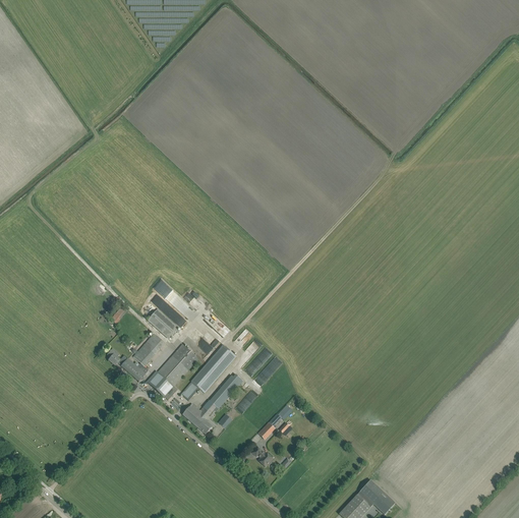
[(173,294),(175,291),(160,277),(153,286),(165,296),(169,291),(173,294)]
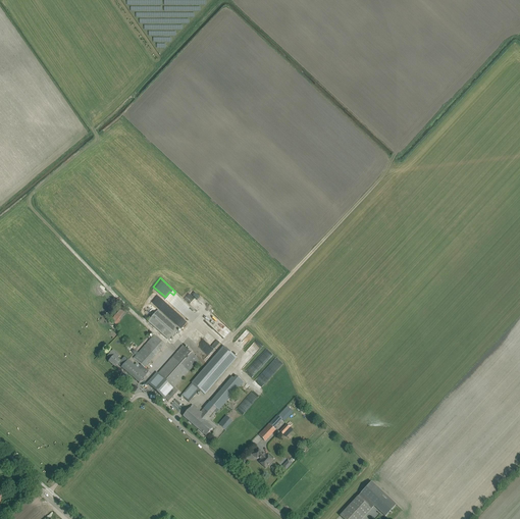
[(114,322),(126,309),(120,304),(108,317),(114,322)]
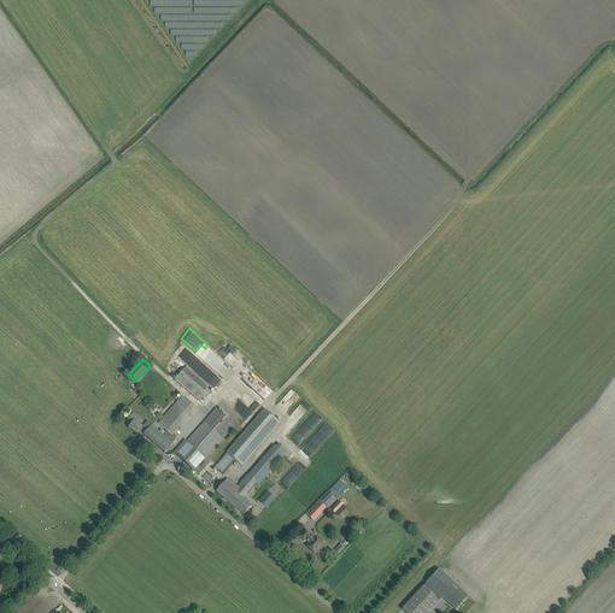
[(197,399),(210,385),(185,363),(173,377),(197,399)]
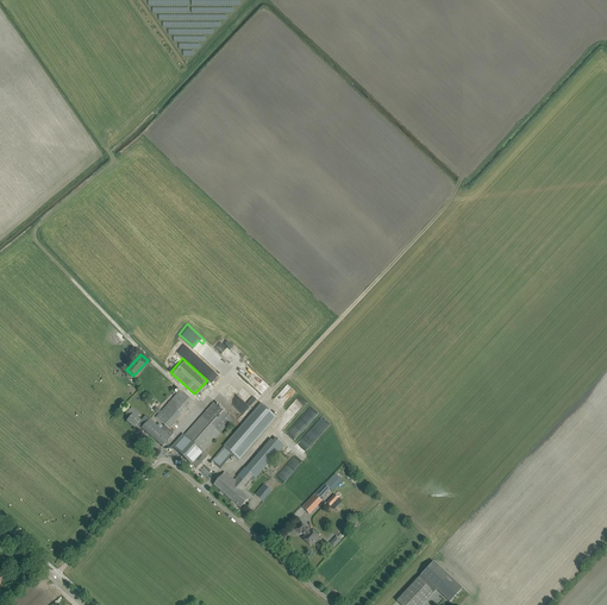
[(191,461),(202,449),(201,448),(230,417),(231,417),(258,388),(238,369),(210,399),(211,401),(182,432),(170,443),(191,461)]
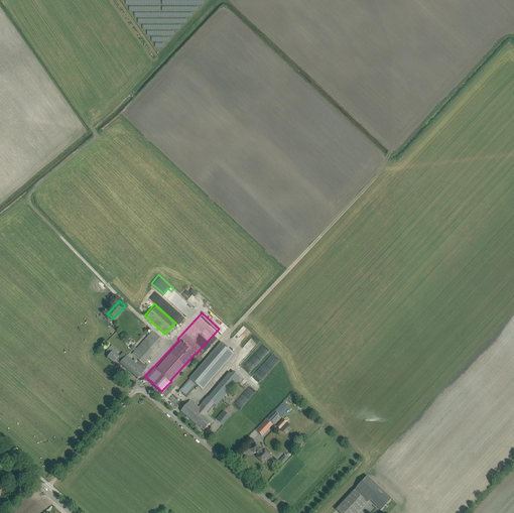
[(130,351),(141,361),(162,338),(151,328),(130,351)]
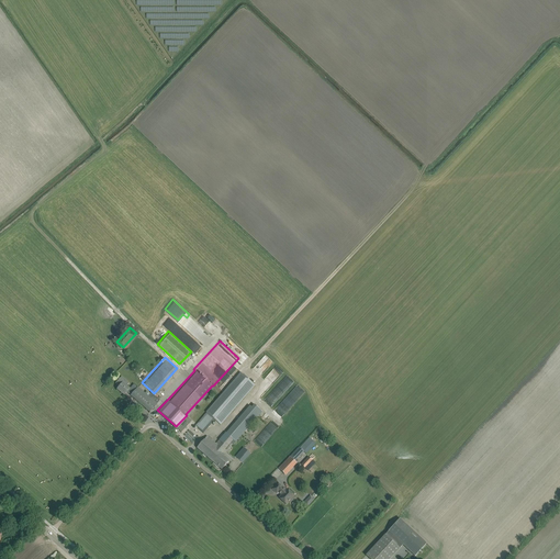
[(219,422),(253,382),(238,370),(193,423),(201,431),(213,417),(219,422)]
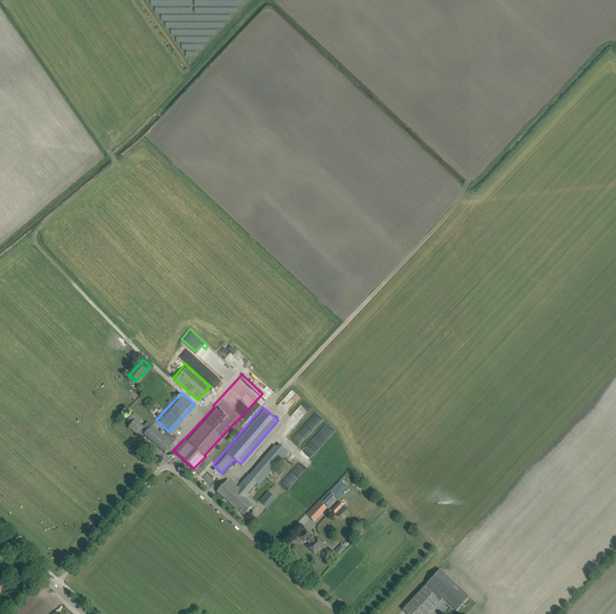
[(174,437),(164,428),(161,432),(144,419),(140,424),(137,421),(139,417),(132,410),(125,417),(129,421),(127,424),(134,431),(138,427),(143,431),(141,431),(162,449),(169,440),(173,437),(174,437)]
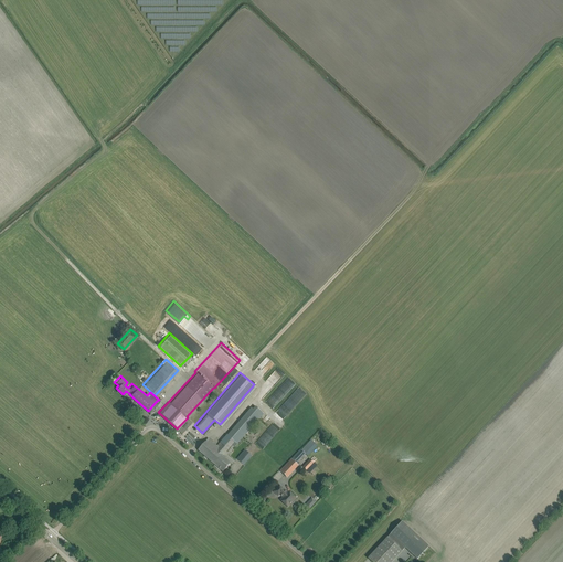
[(288,409),(280,402),(273,410),(280,416),(288,409)]
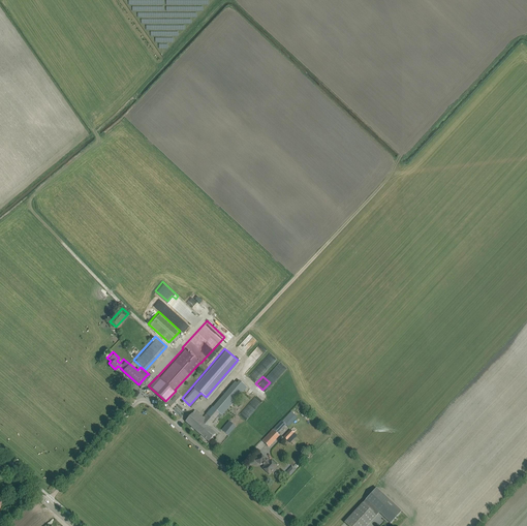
[(200,414),(192,407),(183,419),(207,439),(214,431),(206,424),(215,413),(217,415),(220,412),(210,404),(200,414)]
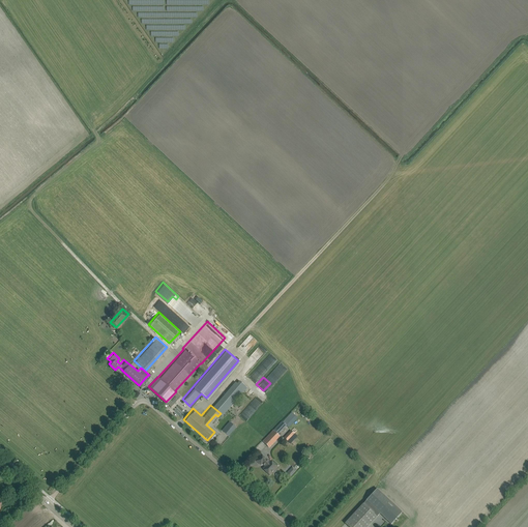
[(266,444),(277,433),(275,432),(279,430),(285,422),(281,418),(271,428),(270,428),(261,438),(266,444)]
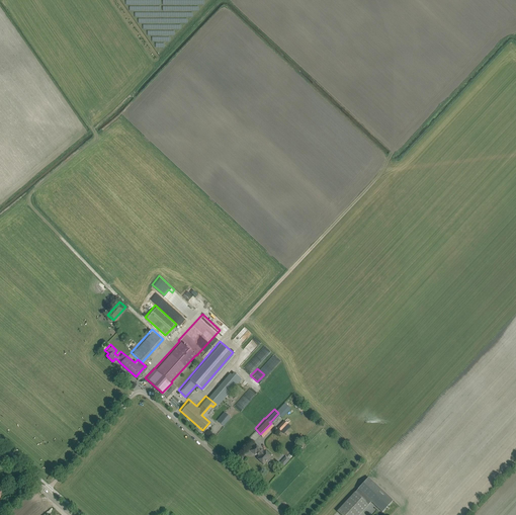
[(222,423),(229,415),(223,411),(216,419),(222,423)]
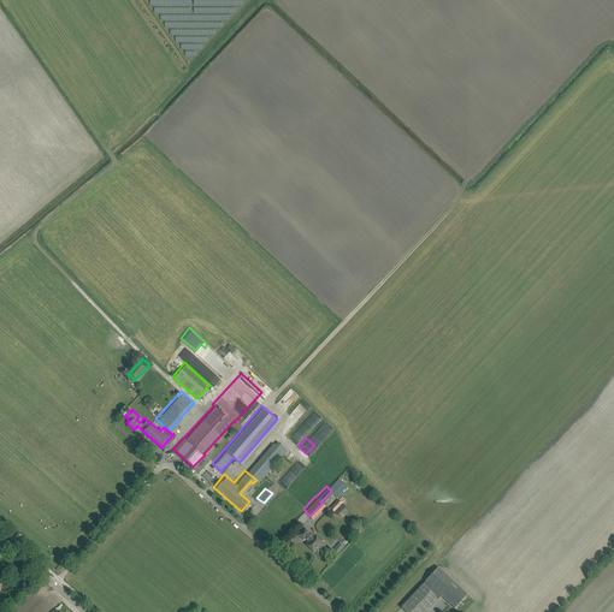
[(332,510),(341,500),(336,497),(328,505),(332,510)]
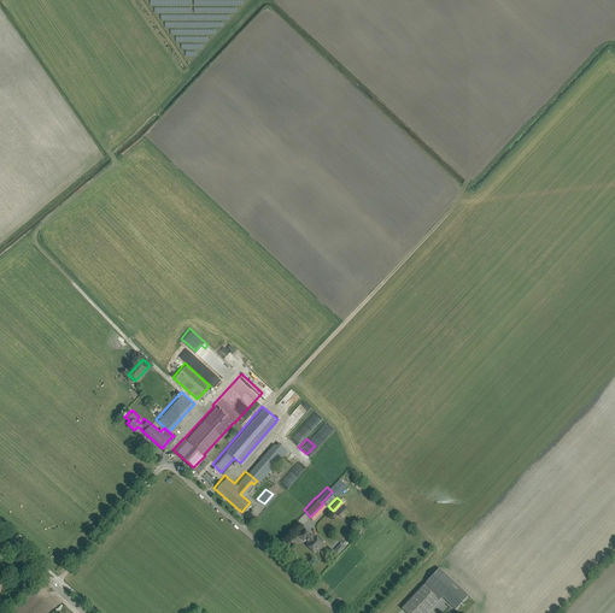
[(312,535),(303,526),(297,534),(302,538),(303,537),(306,540),(304,543),(311,550),(316,544),(317,546),(321,541),(312,534),(312,535)]
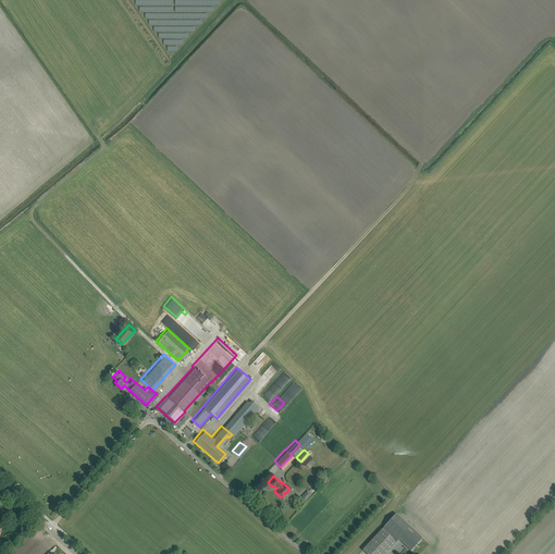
[(299,494),(304,499),(310,491),(306,488),(299,494)]
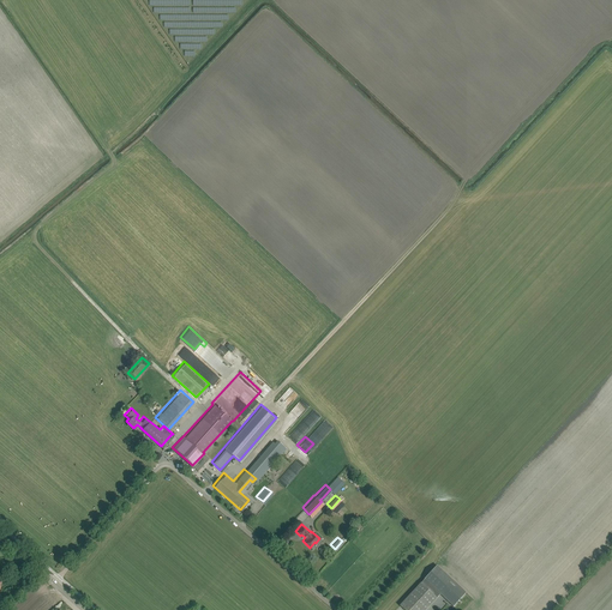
[(451,604),(463,590),(435,563),(397,603),(405,609),(420,609),(438,591),(451,604)]
